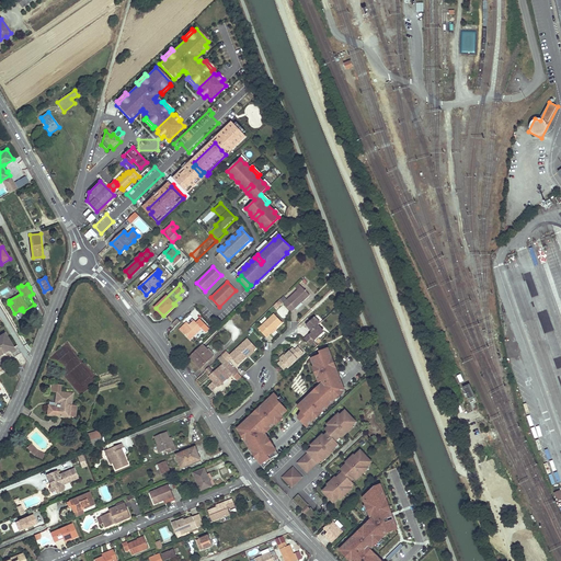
[(306,298),(299,292),(296,295),(295,293),(283,304),(290,312),(295,308),(294,307),(299,301),(300,302),(301,304),(306,298)]
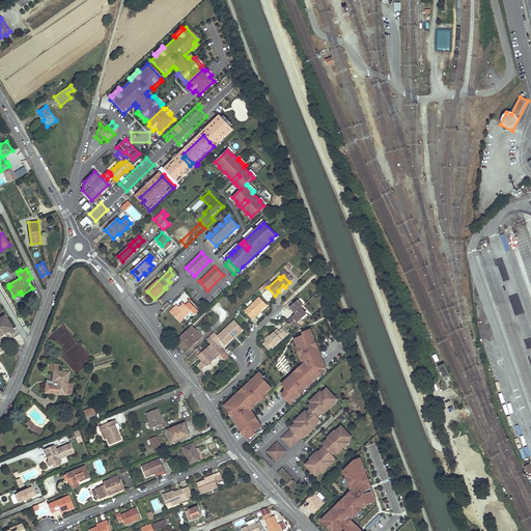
[(258,288),(261,292),(268,288),(264,284),(258,288)]
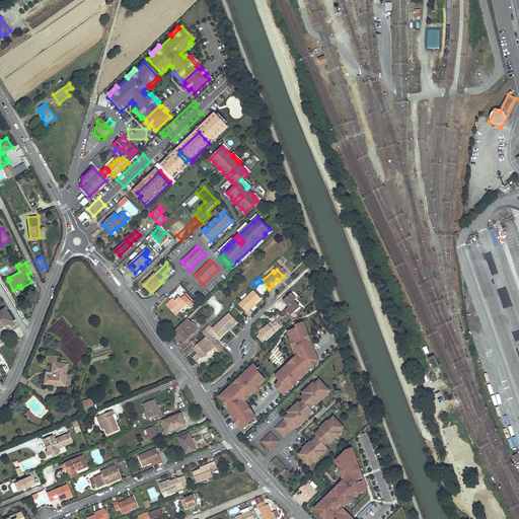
[(261,298),(253,291),(239,304),(246,312),(253,305),(255,303),(261,298)]
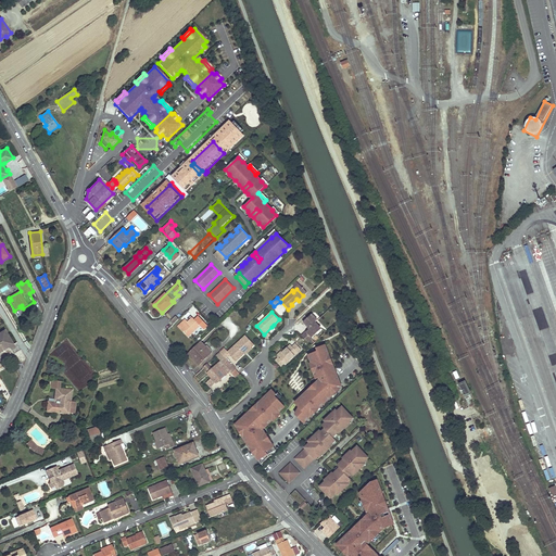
[(302,336),(307,342),(320,329),(314,323),(317,320),(311,314),(303,323),(308,329),(302,336)]
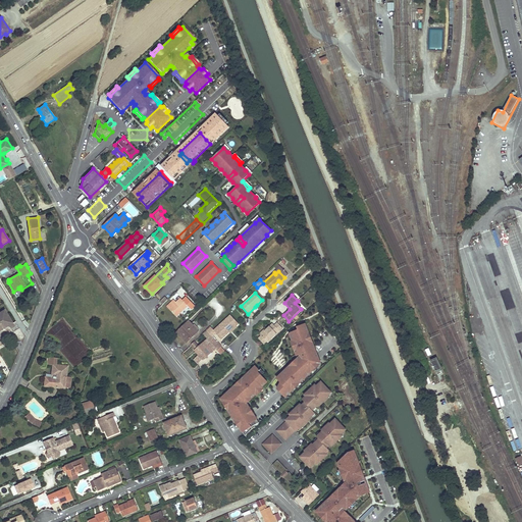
[(169,301),(165,297),(160,301),(164,305),(169,301)]
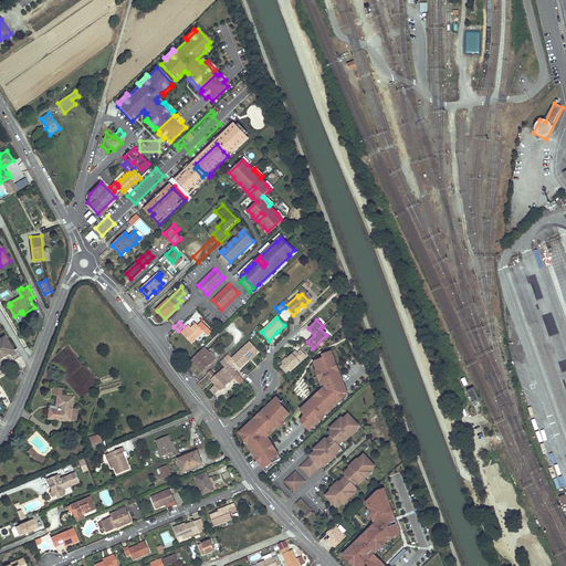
[(196,323),(191,327),(190,329),(187,326),(180,333),(184,336),(185,335),(188,337),(187,338),(189,339),(190,339),(192,342),(203,331),(196,323)]
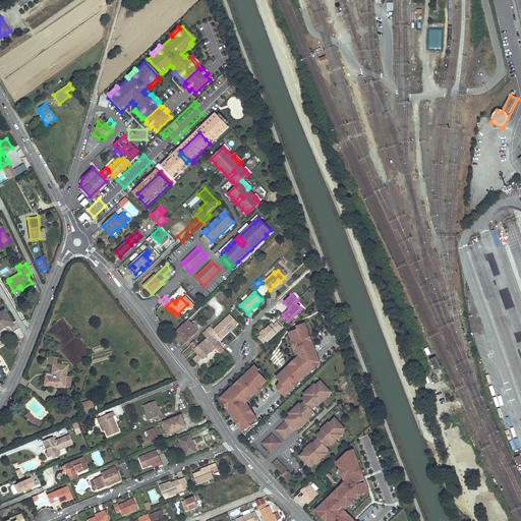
[(0,330),(9,325),(13,332),(19,327),(15,321),(12,323),(4,309),(0,311),(0,339),(2,338),(0,334),(0,330)]
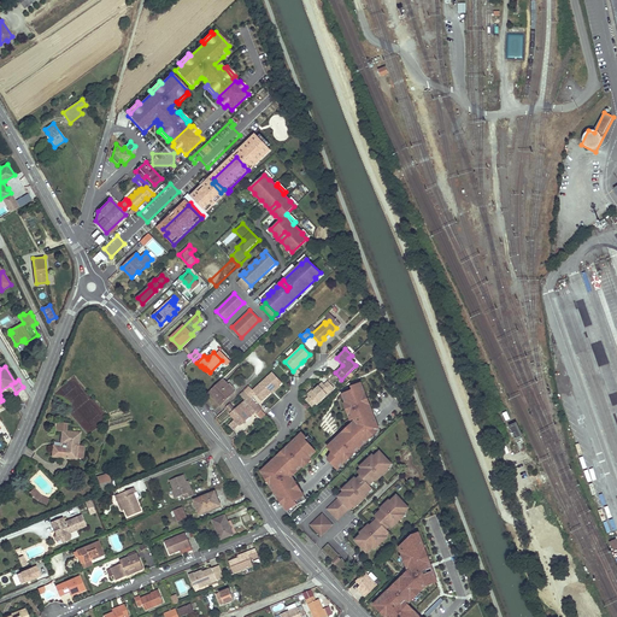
[(282,382),(272,372),(269,375),(278,386),(282,382)]
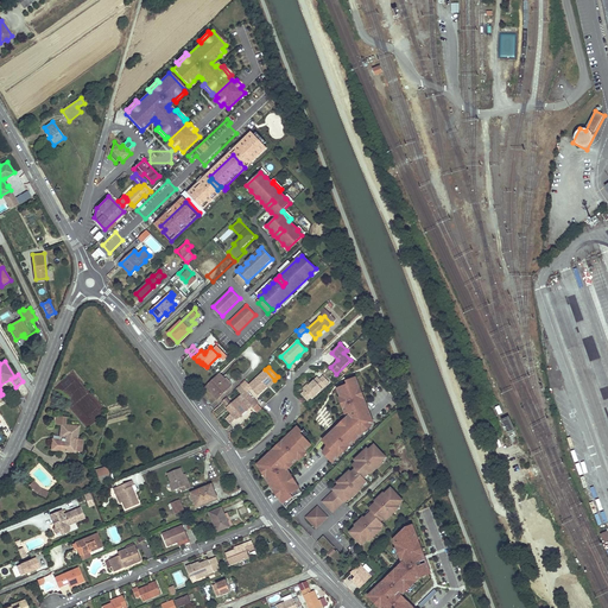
[(274,380),(265,369),(248,385),(245,380),(241,385),(247,392),(252,388),(258,394),(267,386),(274,380)]
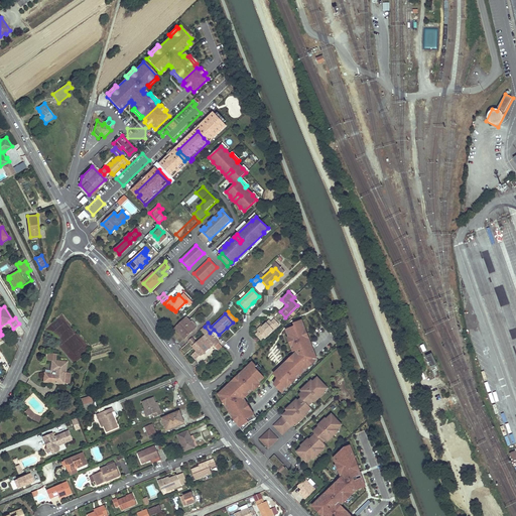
[(195,329),(196,328),(185,316),(184,318),(195,329)]
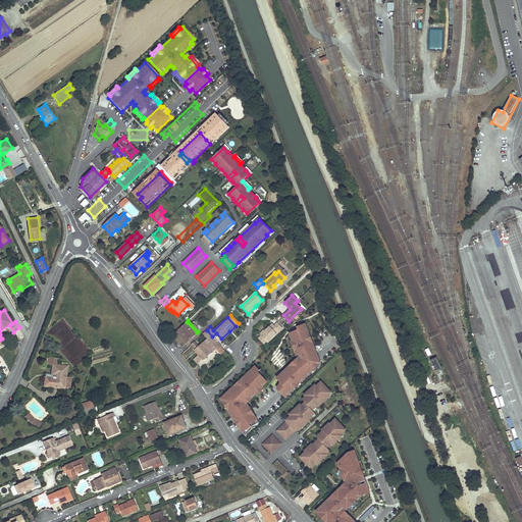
[(184,336),(188,341),(197,332),(187,322),(176,331),(181,337),(184,336)]
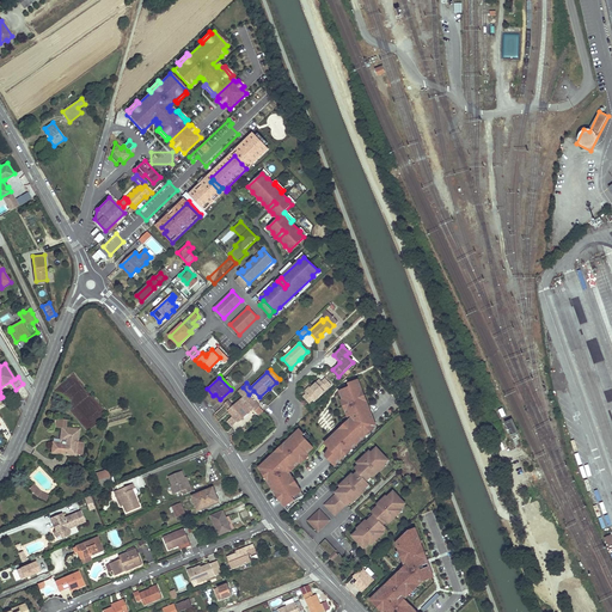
[(305,392),(313,402),(331,385),(325,378),(322,381),(319,379),(312,386),(306,391),(305,392)]
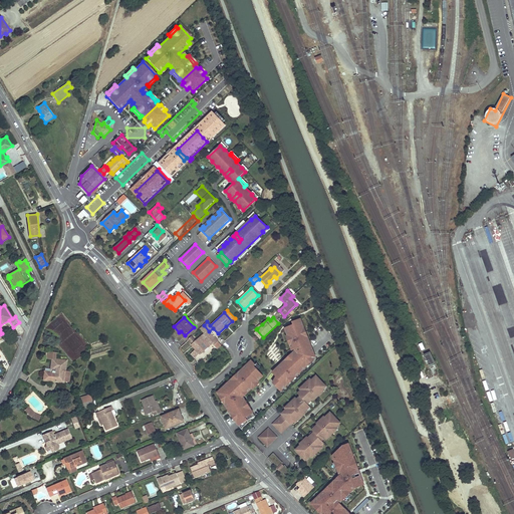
[(303,348),(310,341),(307,336),(305,336),(303,330),(305,329),(301,319),(293,322),(293,325),(290,326),(291,326),(285,328),(288,335),(291,344),(290,345),(292,350),(293,350),(294,352),(294,353),(297,352),(299,354),(304,349),(303,348)]
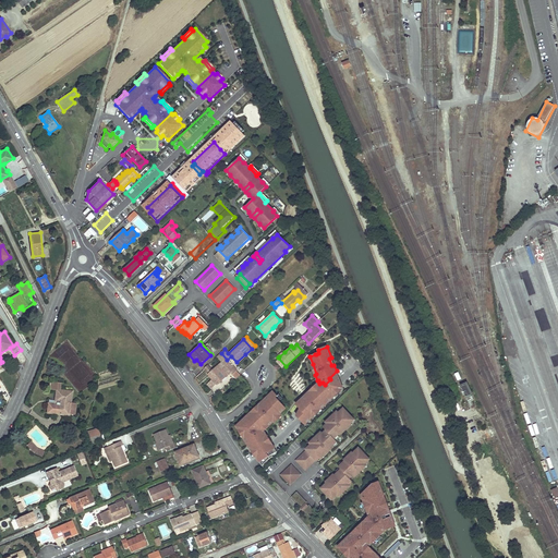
[(227,360),(221,353),(217,356),(222,362),(230,371),(233,375),(237,372),(238,371),(227,360)]
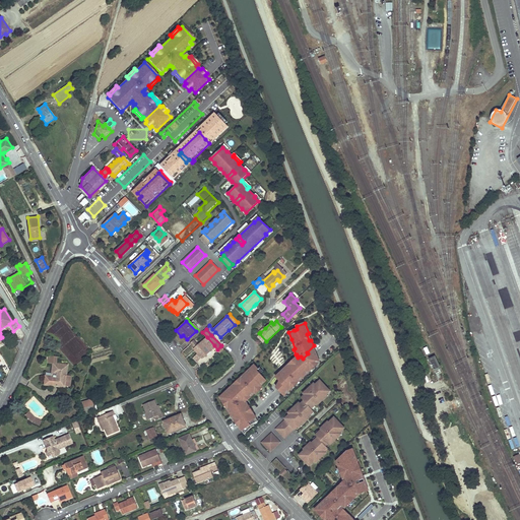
[(207,337),(203,340),(210,348),(214,345),(207,337)]
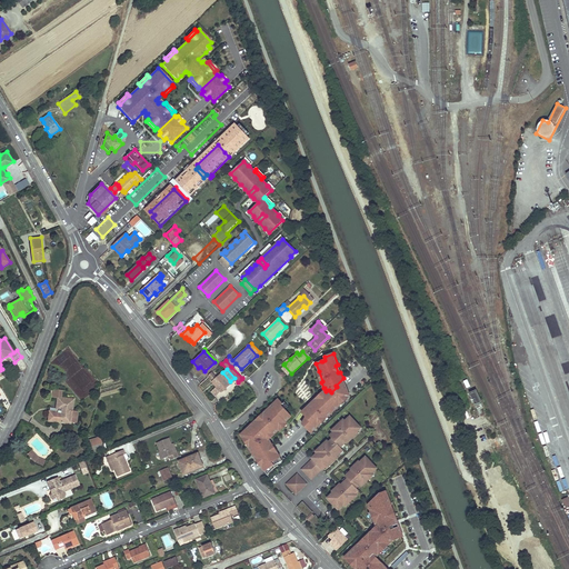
[(208,377),(221,392),(227,388),(225,386),(230,381),(222,372),(217,378),(212,372),(208,377)]
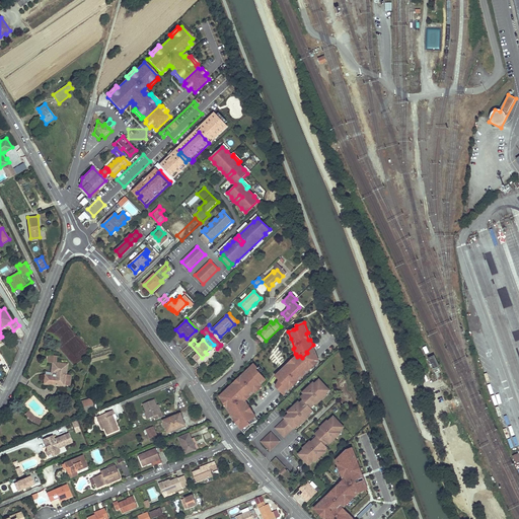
[(319,361),(313,345),(306,352),(307,353),(302,358),(300,356),(297,357),(297,356),(275,376),(279,380),(276,386),(284,394),(319,361)]
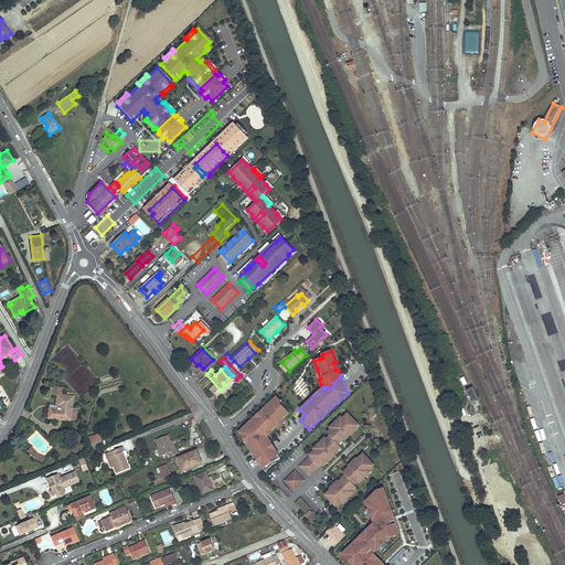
[(71,418),(72,408),(73,396),(62,395),(63,387),(55,386),(54,394),(56,395),(55,406),(53,418),(57,419),(71,420),(71,418)]
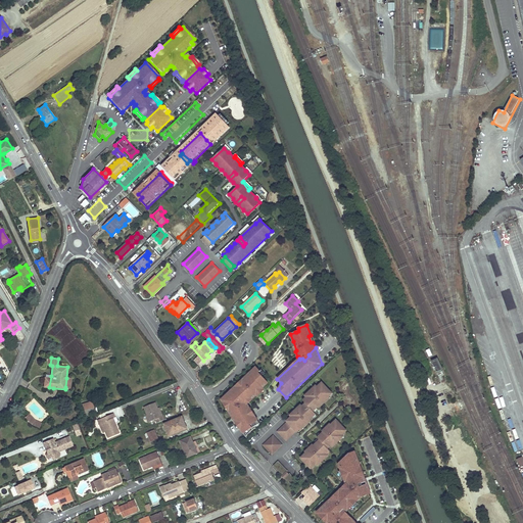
[(437,360),(435,361),(442,376),(444,375),(437,360)]
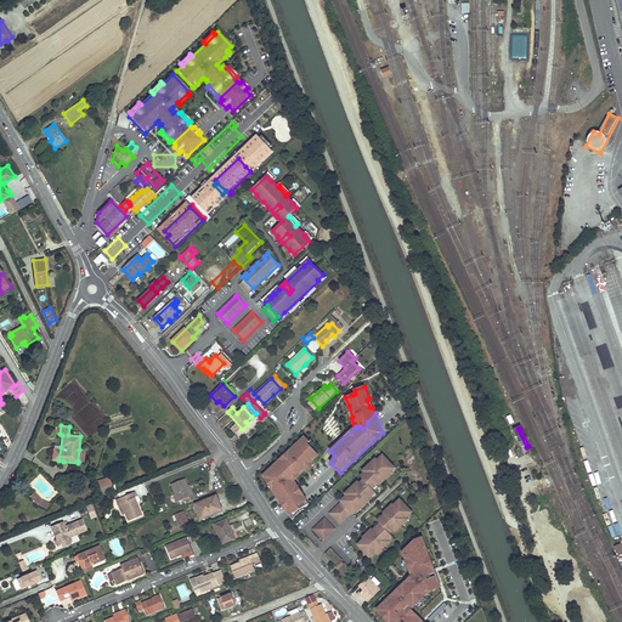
[(526,447),(518,429),(514,431),(522,448),(526,447)]
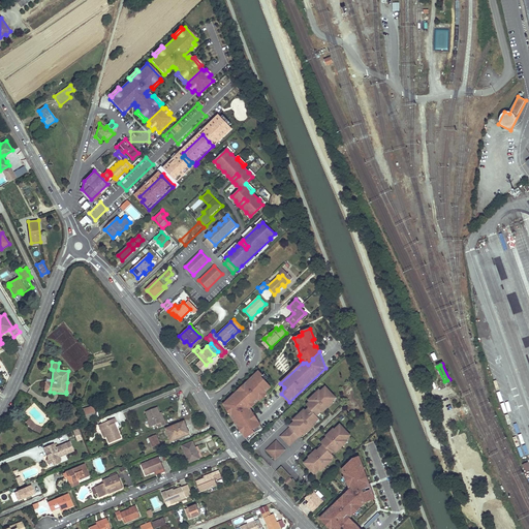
[(229,414),(235,422),(250,408),(259,400),(258,399),(265,393),(271,387),(265,380),(261,377),(262,376),(262,375),(258,371),(244,384),(246,385),(239,392),(238,391),(223,404),(225,408),(227,407),(231,413),(229,414)]
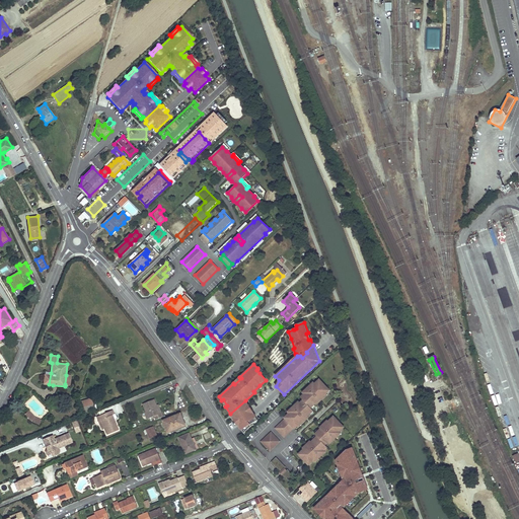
[(328,389),(319,379),(314,383),(311,387),(310,385),(305,390),(306,391),(304,394),(300,397),(303,399),(300,403),(297,405),(295,404),(291,409),(292,411),(289,414),(284,418),(285,419),(294,428),(297,425),(298,427),(306,420),(305,419),(308,417),(313,411),(311,409),(316,402),(319,400),(320,401),(327,394),(325,392),(328,389)]
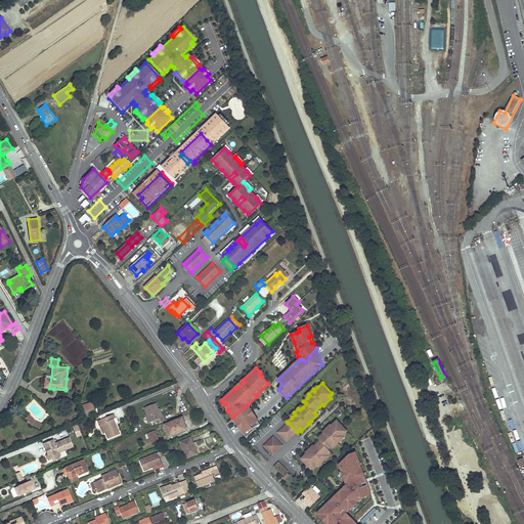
[(158,409),(156,403),(143,408),(146,417),(149,423),(155,420),(157,424),(164,421),(163,417),(161,418),(158,409)]
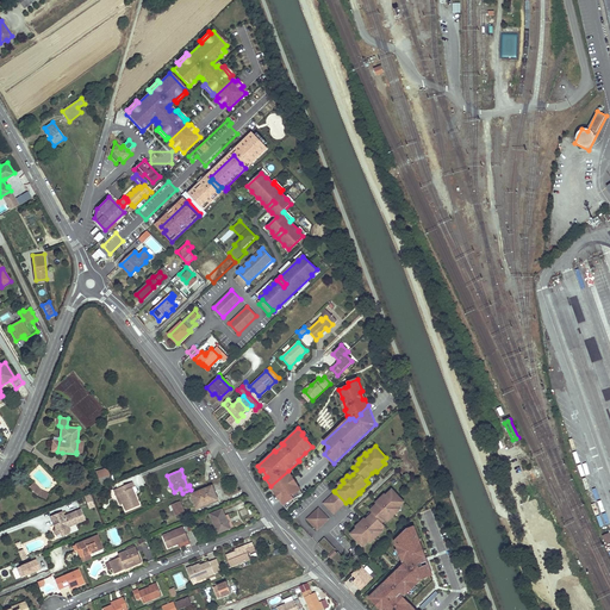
[(302,493),(288,471),(271,486),(274,493),(286,509),(294,500),(293,499),(302,493)]
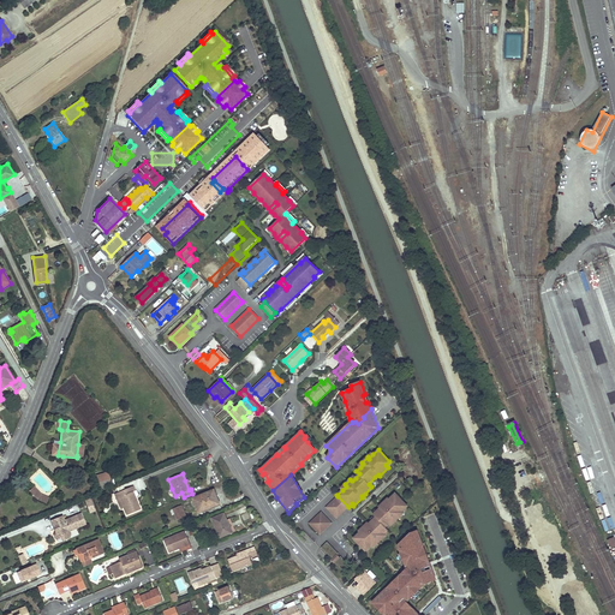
[(99,489),(113,484),(112,481),(111,478),(97,483),(99,489)]
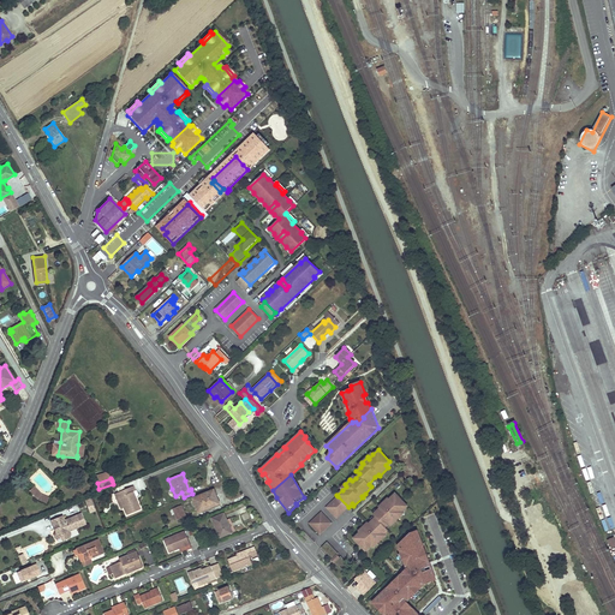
[(132,487),(117,493),(123,507),(126,515),(139,509),(135,501),(133,501),(132,499),(135,499),(132,493),(135,491),(132,487)]
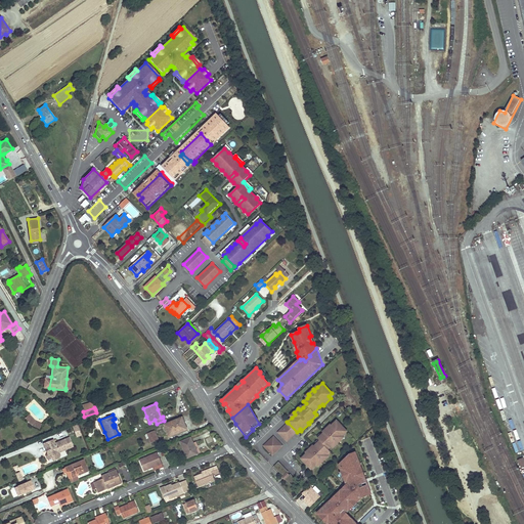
[(26,419),(32,425),(39,428),(41,424),(35,421),(29,416),(26,419)]
